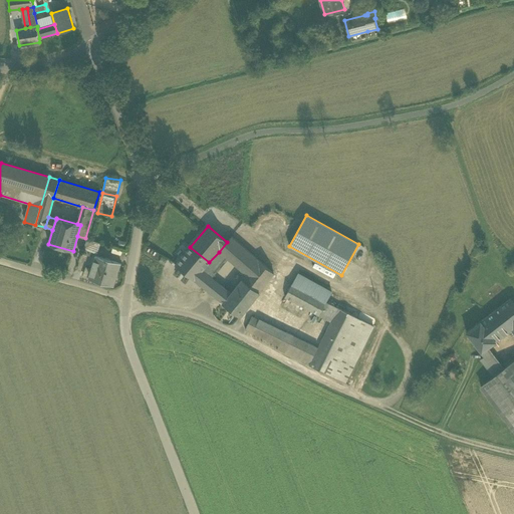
[(227,242),(219,252),(228,260),(246,275),(234,289),(252,301),(273,274),(272,272),(231,236),(227,242)]
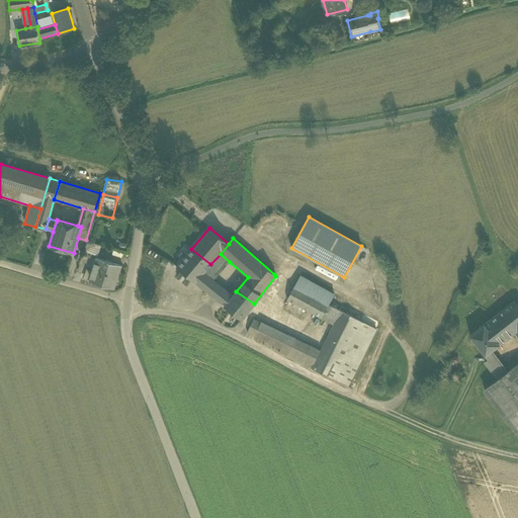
[(101,245),(87,241),(83,252),(97,256),(101,245)]
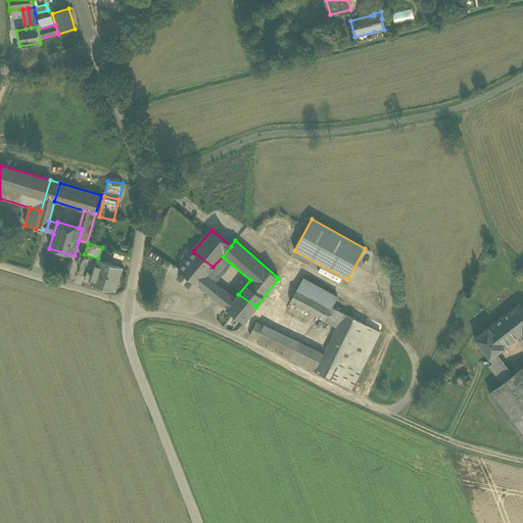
[(178,270),(197,285),(205,276),(212,267),(193,251),(178,270)]
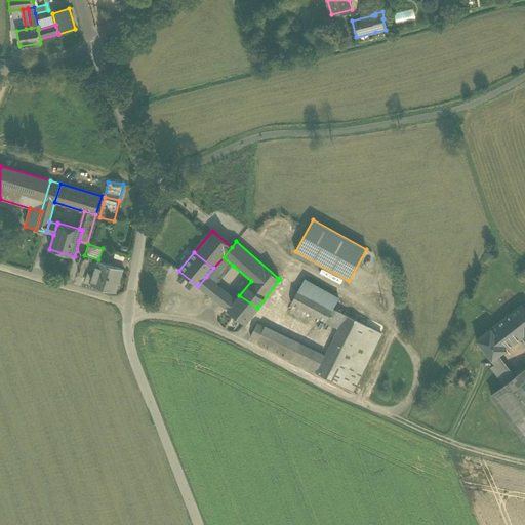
[(216,285),(233,266),(224,257),(213,268),(206,277),(216,285)]
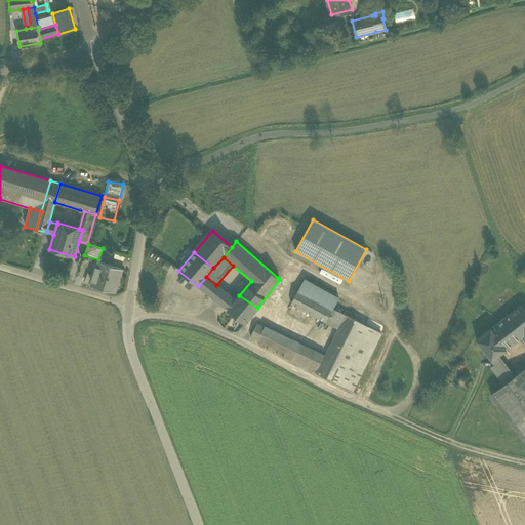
[(90,285),(117,293),(124,269),(97,261),(90,285)]
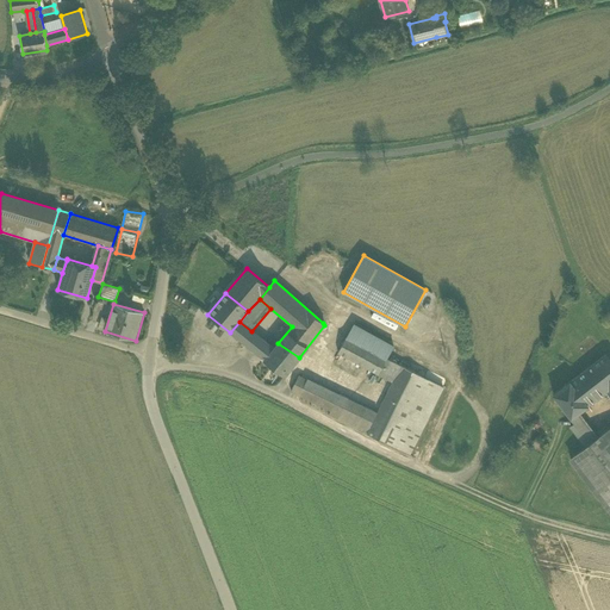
[(230,332),(246,344),(254,334),(251,331),(240,322),(230,332)]
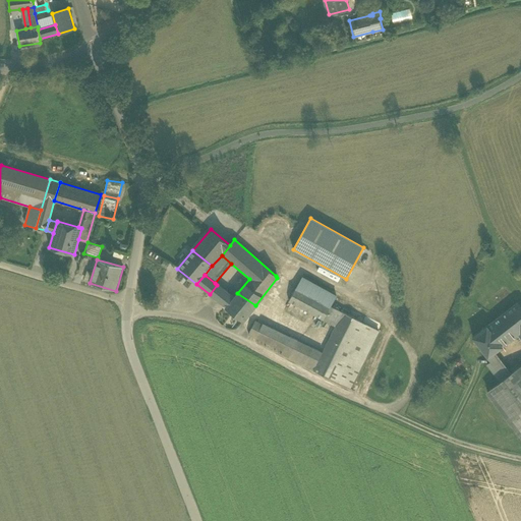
[(296,288),(331,306),(336,296),(302,277),(296,288)]
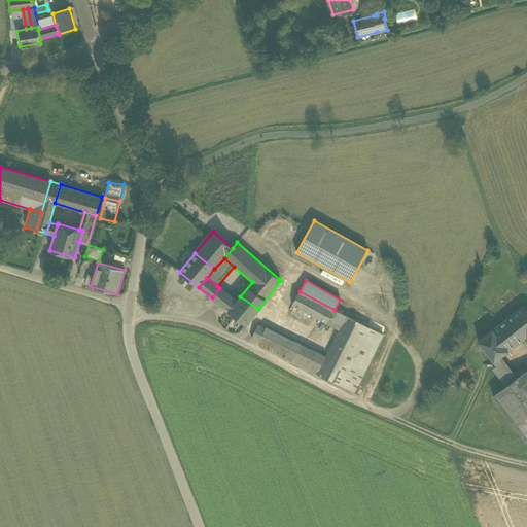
[(225,293),(219,288),(212,297),(218,303),(225,293)]
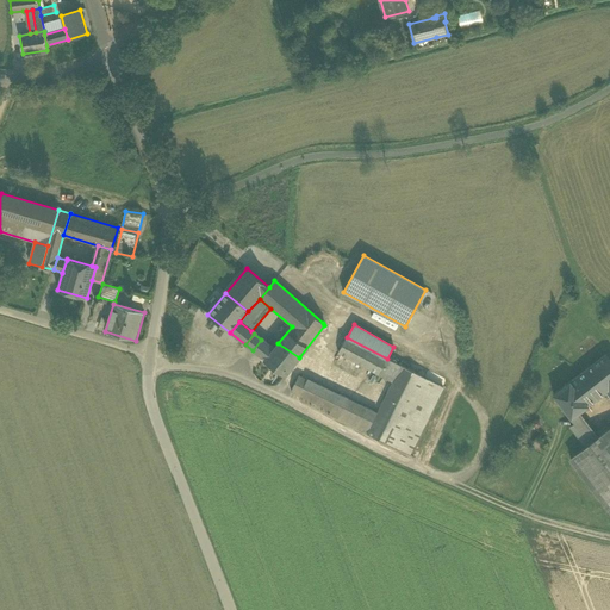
[(338,353),(378,374),(387,359),(347,337),(338,353)]
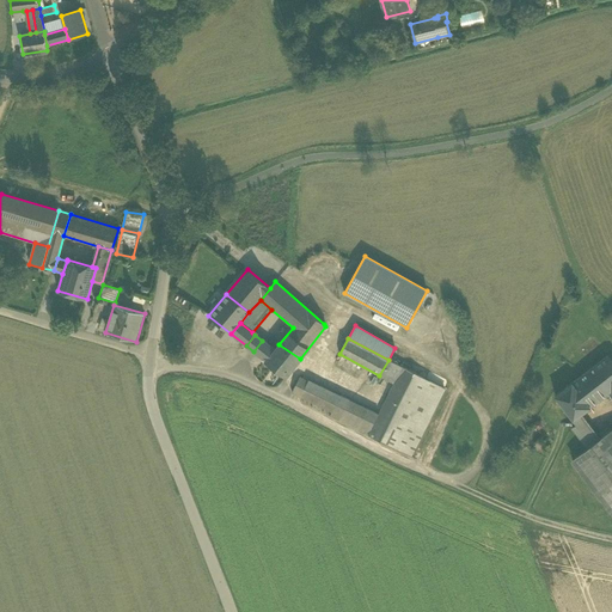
[(265,361),(286,377),(300,359),(279,344),(274,350),(262,341),(254,352),(265,361)]
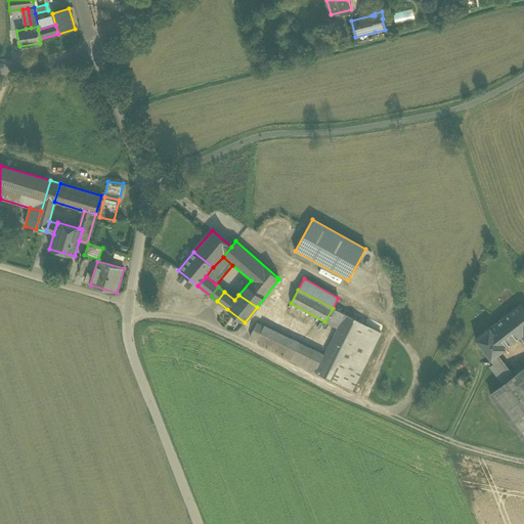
[(523,341),(523,309),(520,304),(495,322),(500,331),(499,331),(500,332),(499,333),(501,336),(500,337),(508,346),(520,337),(523,341)]
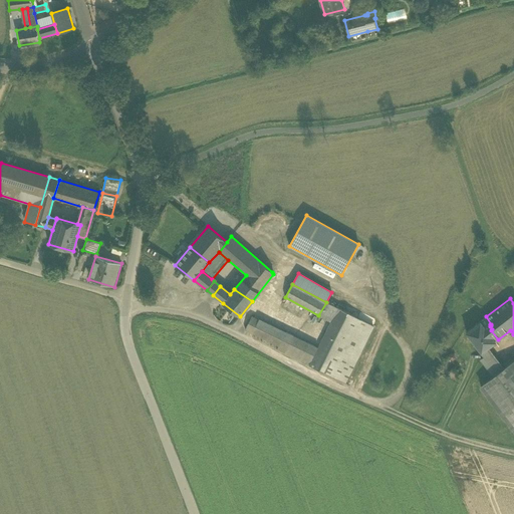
[(318,316),(331,322),(338,308),(326,302),(318,315),(318,316)]
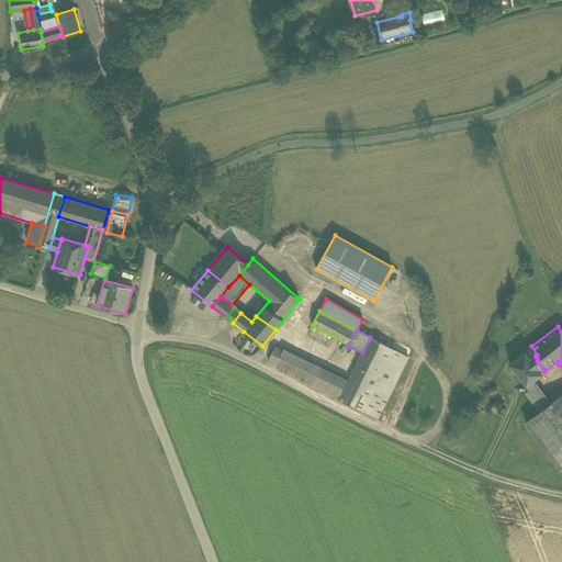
[(391,348),(370,337),(362,352),(347,381),(338,401),(360,411),(391,348)]
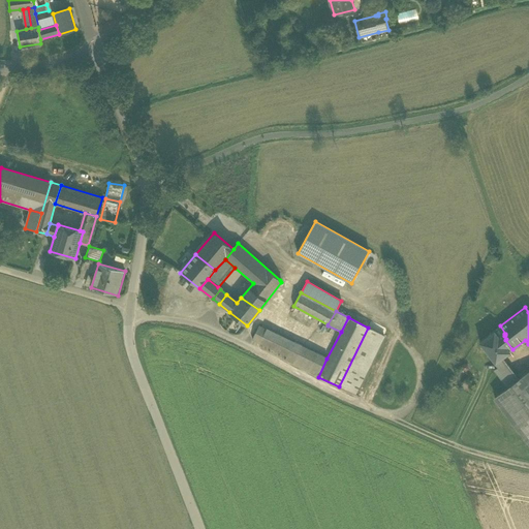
[(479,342),(495,363),(502,358),(512,349),(505,340),(506,339),(504,336),(505,335),(504,334),(505,334),(500,325),(479,342)]
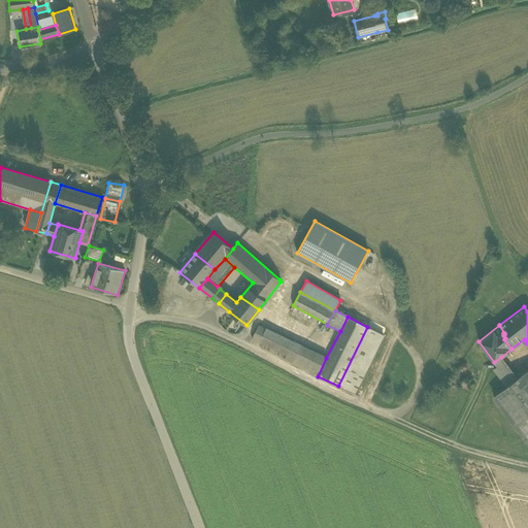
[(252,339),(259,342),(266,329),(259,326),(252,339)]
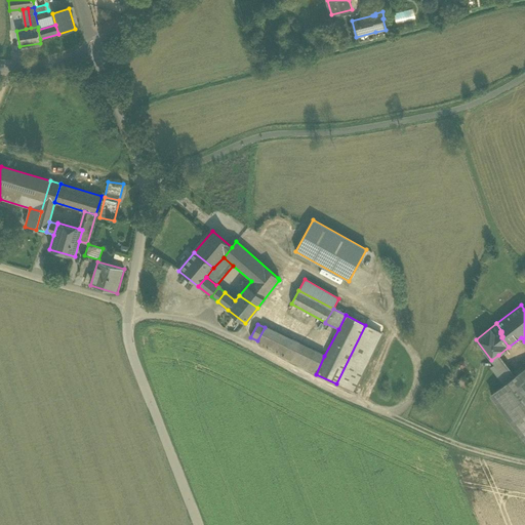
[(381,333),(365,325),(336,384),(352,392),(381,333)]
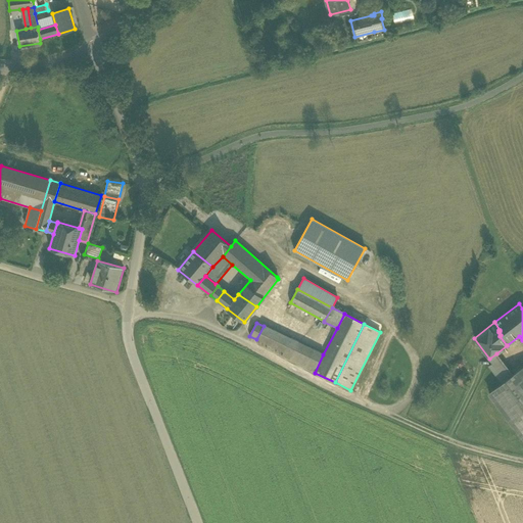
[(283,352),(292,357),(298,343),(264,326),(256,339),(283,352)]
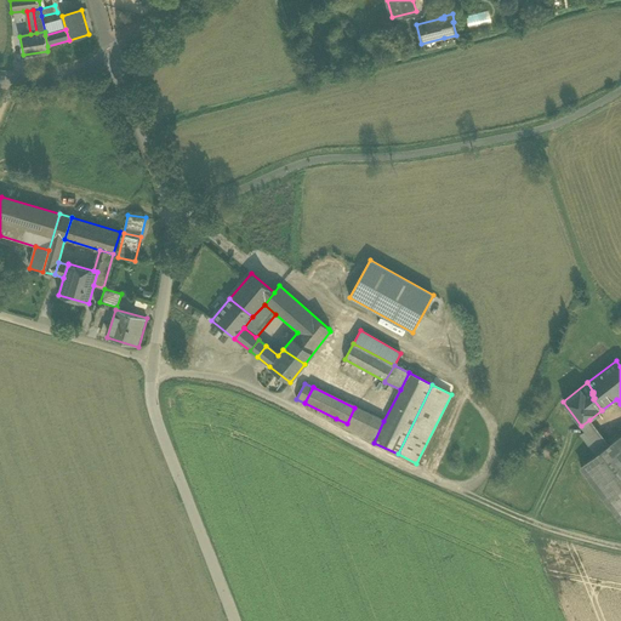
[(383,421),(354,408),(347,423),(345,428),(374,443),(383,421)]
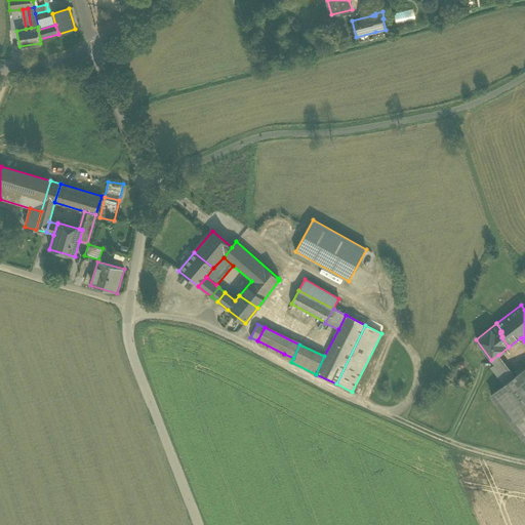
[(491,367),(503,385),(515,376),(498,355),(491,360),(494,364),(491,367)]
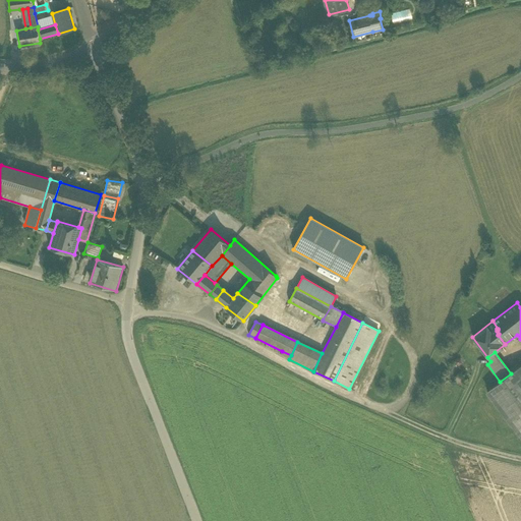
[(486,392),(520,437),(520,365),(511,373),(500,382),(486,392)]
